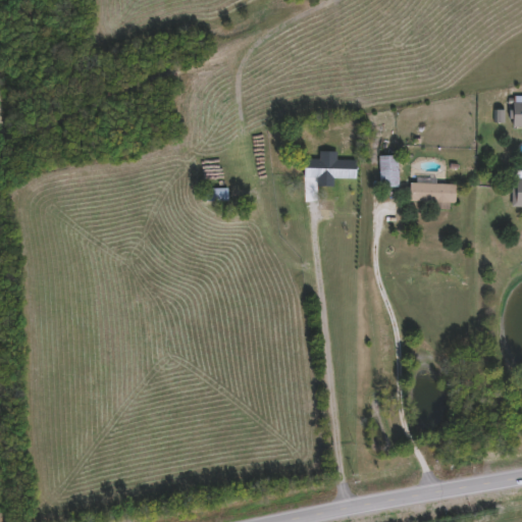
[(400,158),(400,189),(381,189),(381,158),(400,158)]
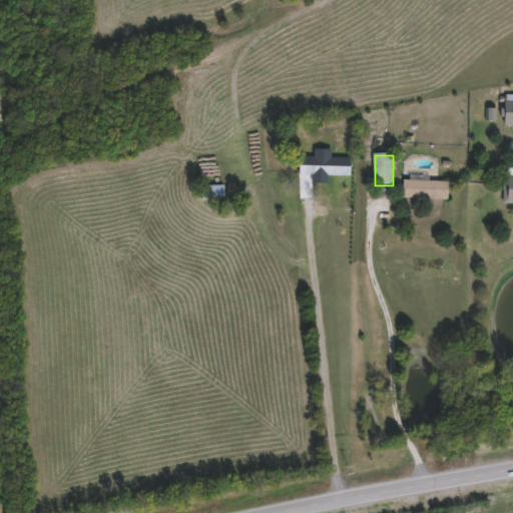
[(329,176),(329,185),(313,184),(313,175),(300,175),(300,158),(351,159),(351,176),(329,176)]
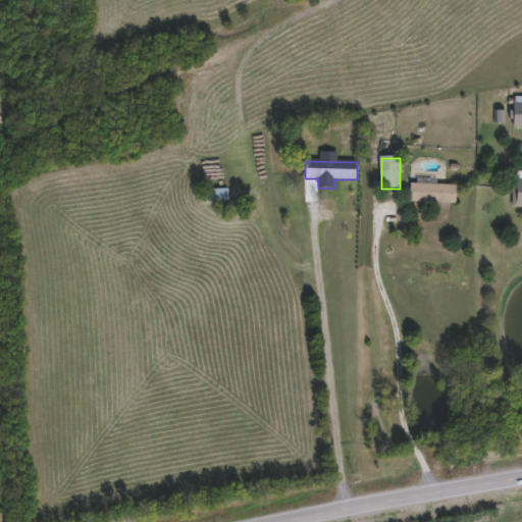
[(521,208),(513,208),(514,183),(521,183),(521,208)]
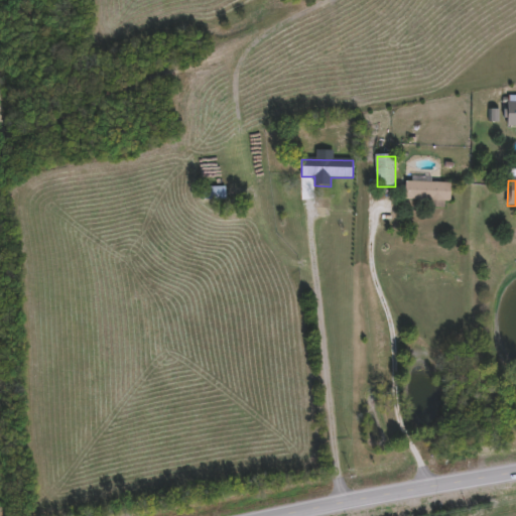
[(453,183),(453,203),(406,203),(406,183),(453,183)]
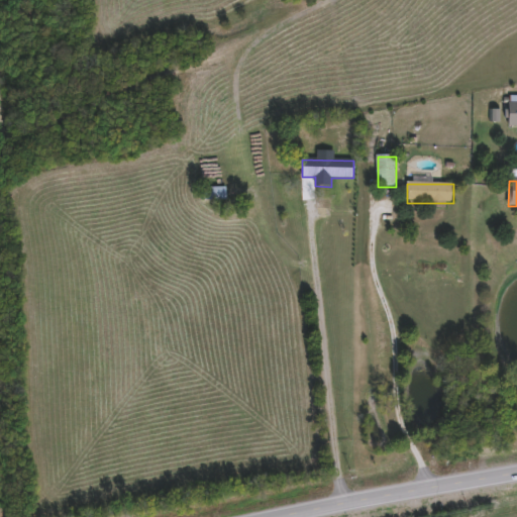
[(202,189),(225,189),(225,200),(202,200),(202,189)]
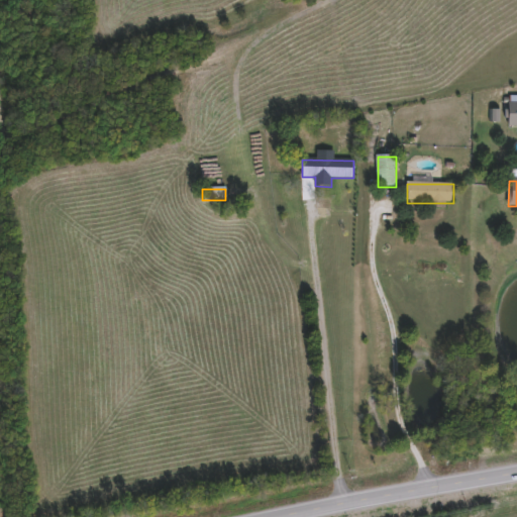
All buildings are outlined.
